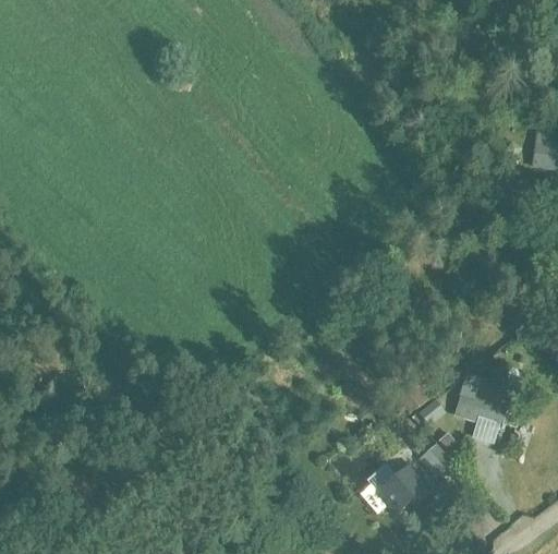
[(557,132),(536,130),(534,144),(531,167),(557,170),(557,143),(556,143),(557,132)]
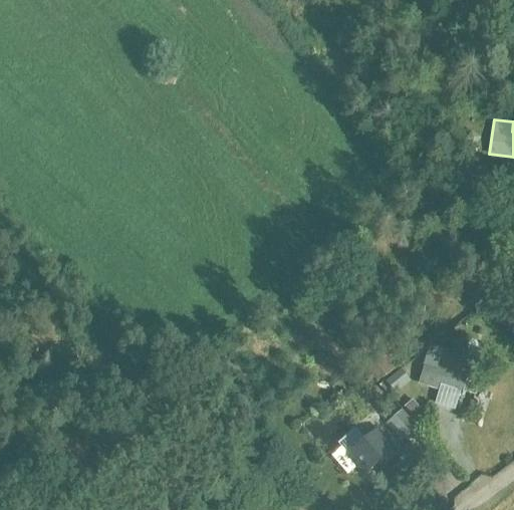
[(429,343),(417,383),(439,390),(435,404),(454,409),(458,396),(460,396),(468,372),(451,367),(455,351),(429,343)]
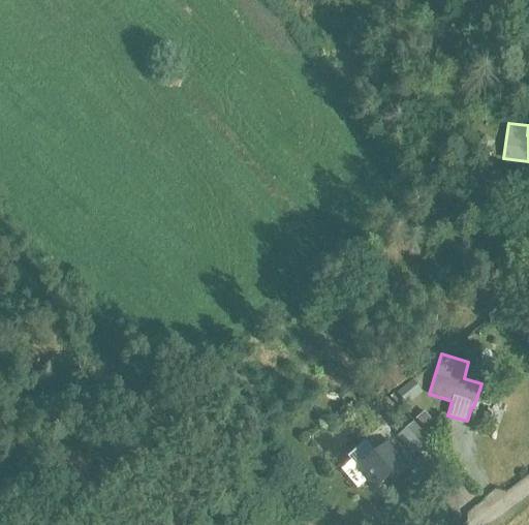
[(413,379),(397,391),(405,402),(422,391),(413,379)]
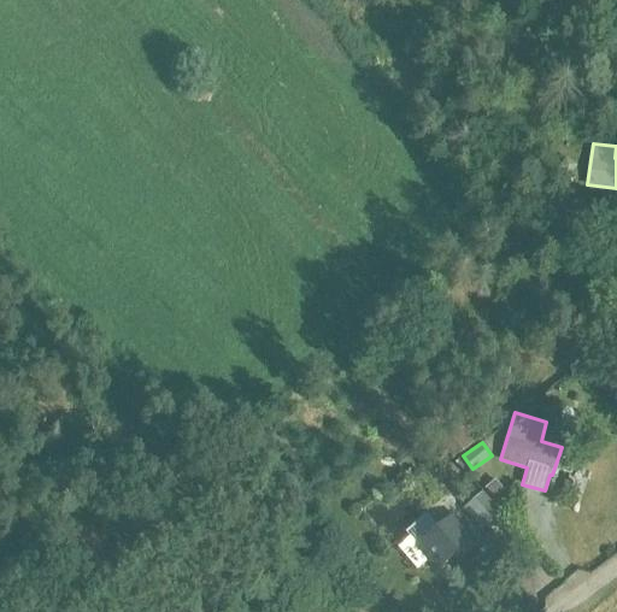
[(460,475),(450,463),(436,475),(447,487),(460,475)]
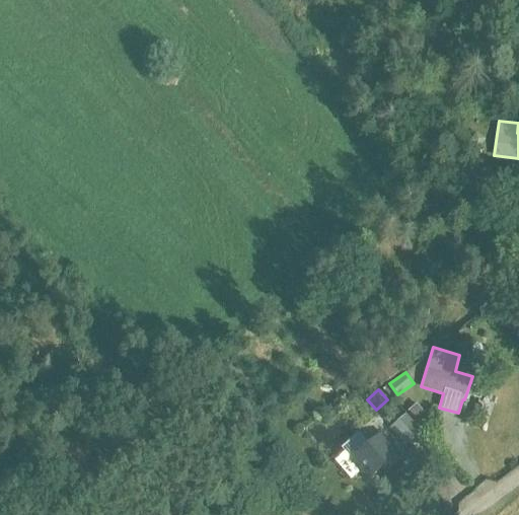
[(399,418),(387,402),(378,409),(390,425),(399,418)]
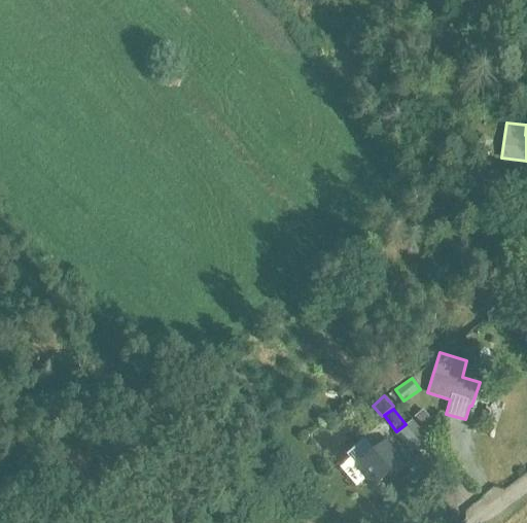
[(425,443),(409,423),(395,432),(413,452),(425,443)]
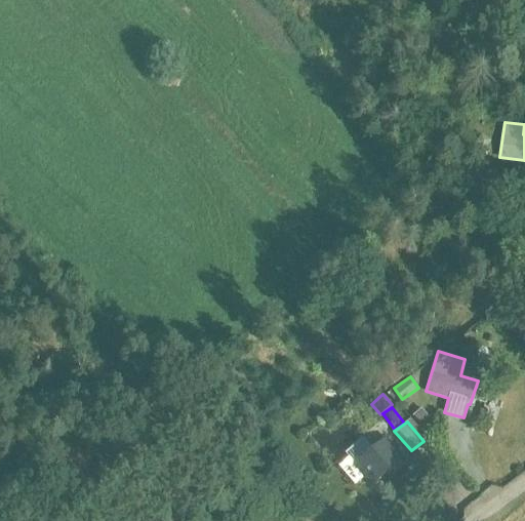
[(372,448),(362,436),(345,451),(371,484),(402,458),(385,438),(372,448)]
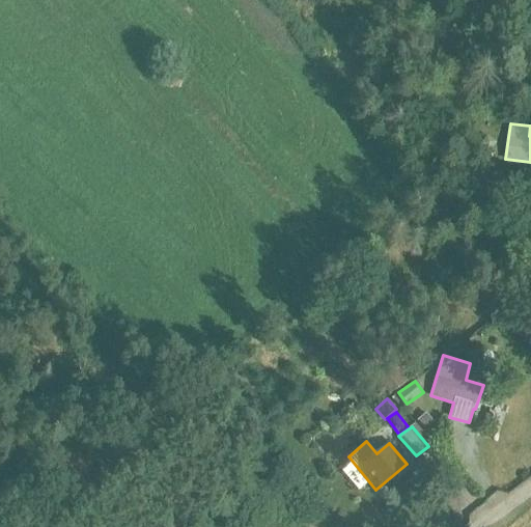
[(352,462),(341,470),(358,490),(369,481),(352,462)]
